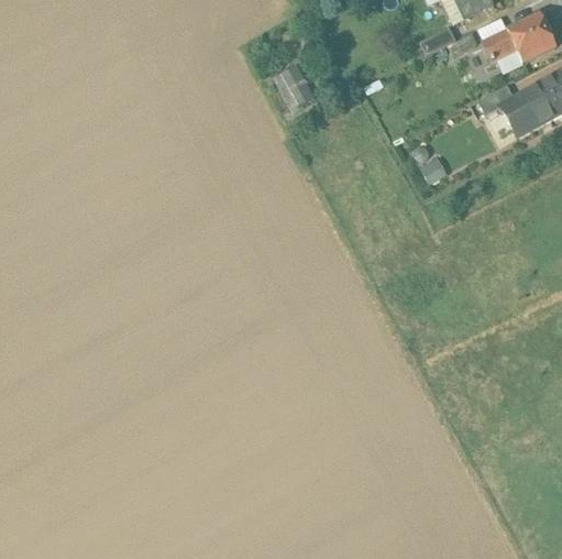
[(453,0),(463,20),(494,6),(492,0),(453,0)]
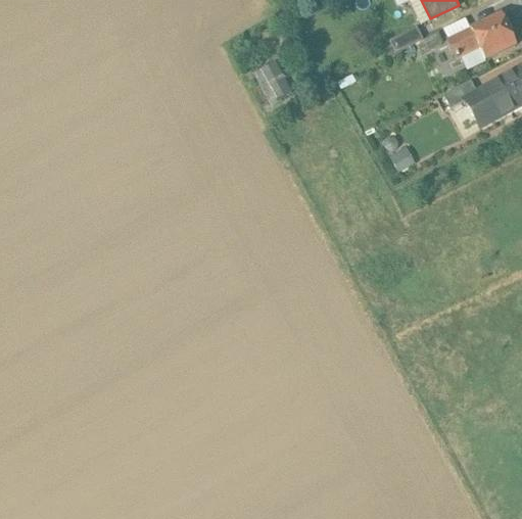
[(502,11),(471,27),(471,28),(448,38),(457,56),(479,45),(485,58),(516,43),(515,40),(518,38),(513,27),(509,29),(502,11)]
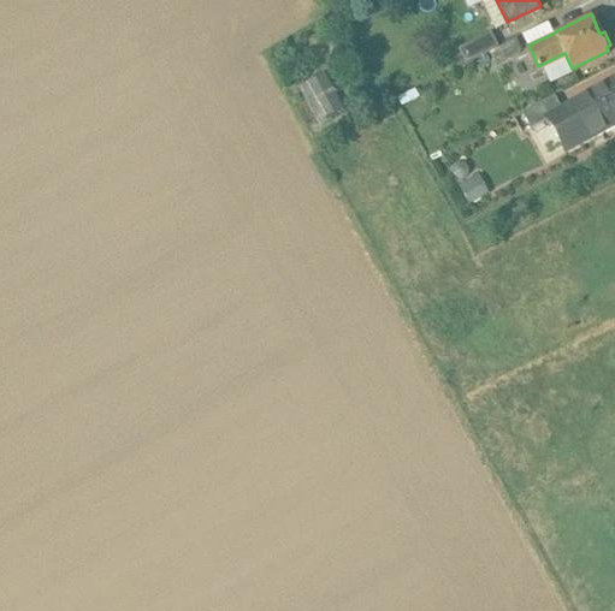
[(491,30),(460,46),(466,60),(498,43),(491,30)]
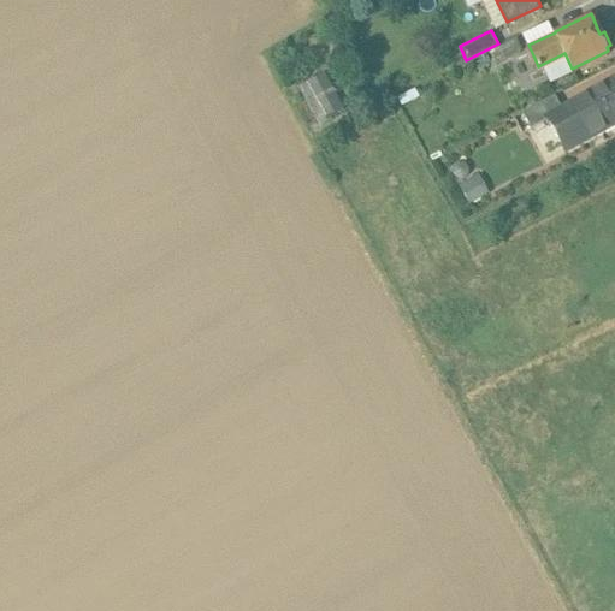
[(515,37),(491,49),(496,61),(521,49),(515,37)]
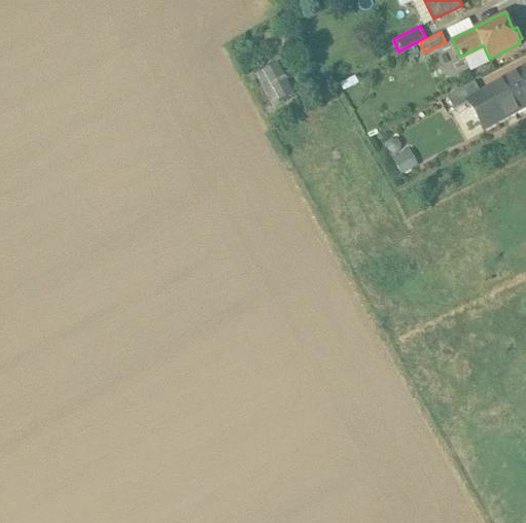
[(278,59),(257,68),(272,100),(292,91),(278,59)]
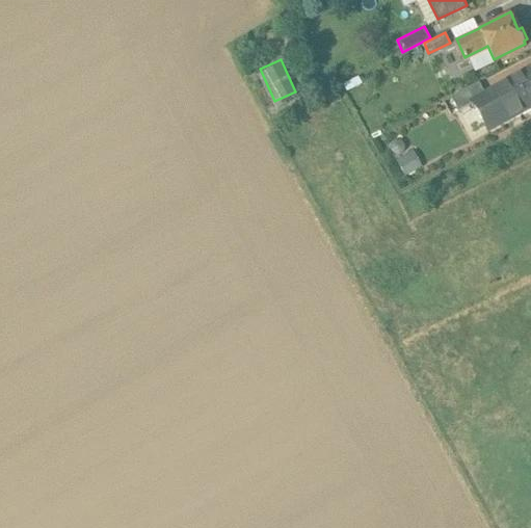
[(485,93),(472,100),(473,101),(487,127),(490,128),(530,106),(530,69),(485,93)]
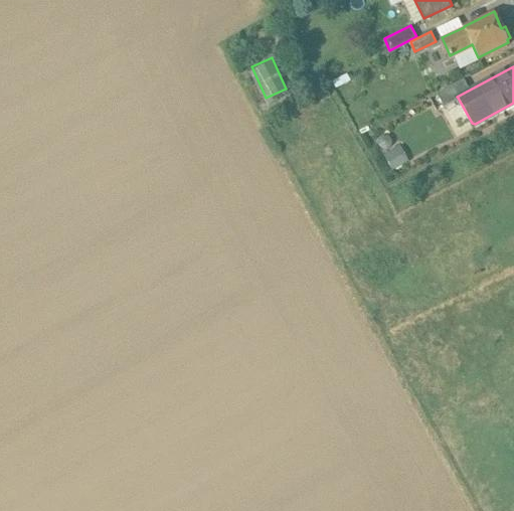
[(464,77),(437,93),(445,106),(458,98),(457,97),(470,90),(464,77)]
